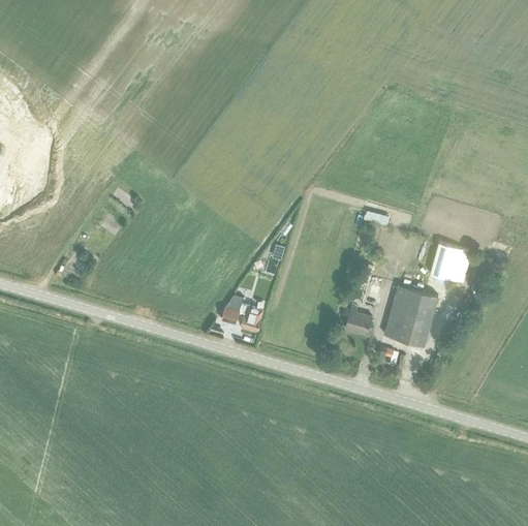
[(389,224),(391,215),(380,213),(378,222),(389,224)]
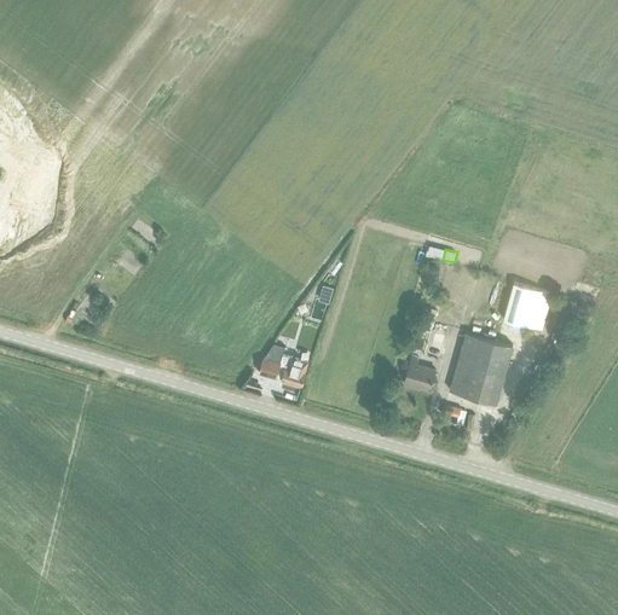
[(325,285),(321,300),(329,303),(334,288),(325,285)]
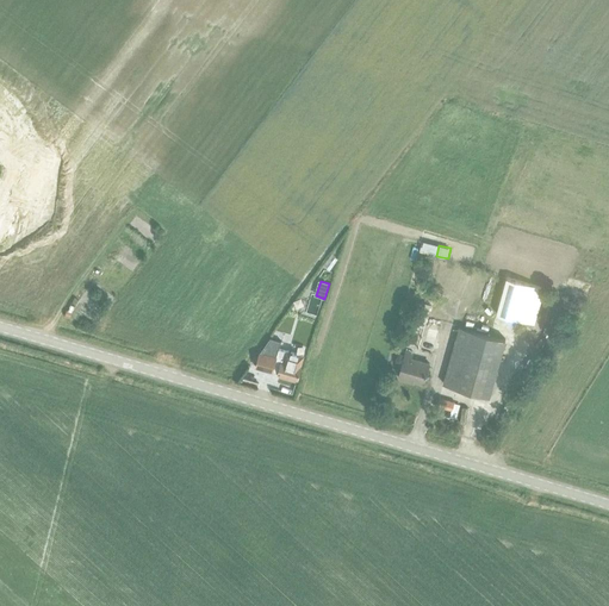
[(544,292),(505,281),(495,317),(534,328),(544,292)]
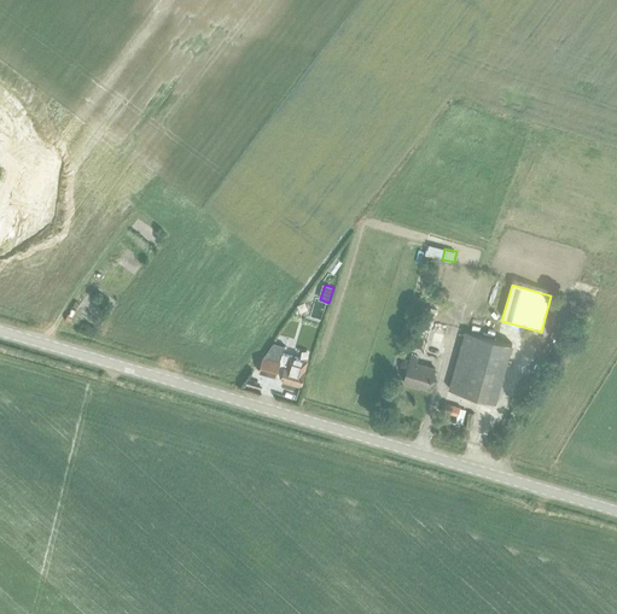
[(435,316),(421,313),(417,332),(429,335),(435,316)]
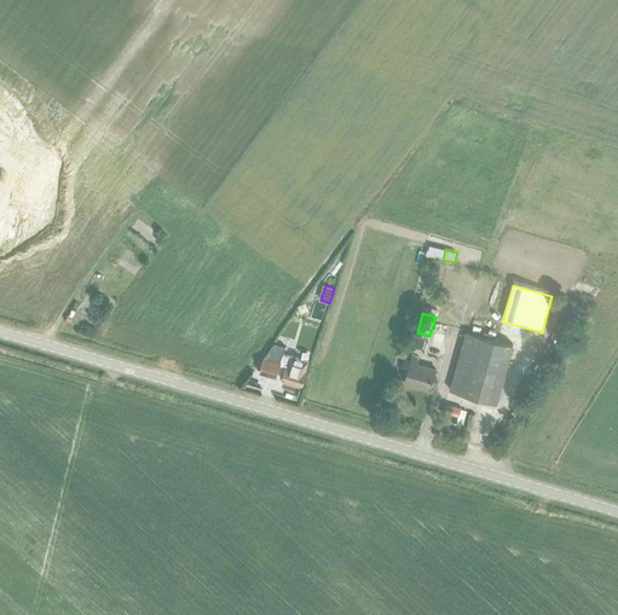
[(509,347),(466,335),(449,393),(492,406),(509,347)]
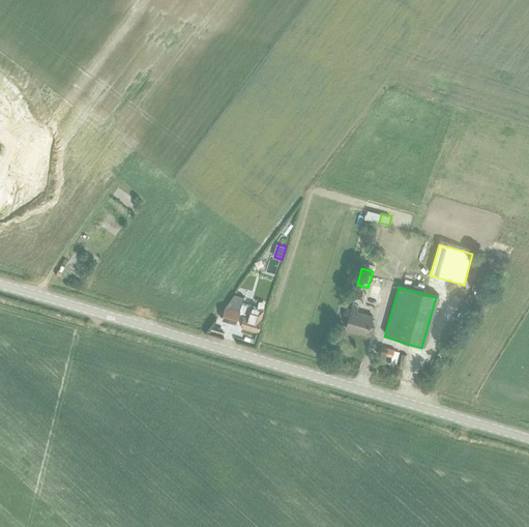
[(222,322),(236,326),(240,327),(260,333),(263,323),(262,322),(265,313),(242,305),(244,299),(235,296),(225,310),(222,322)]
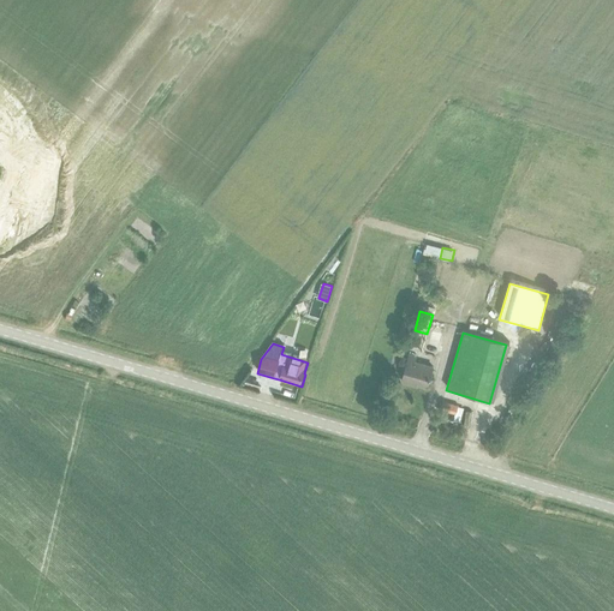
[(410,385),(427,390),(431,370),(413,365),(415,360),(407,359),(400,384),(410,387),(410,385)]
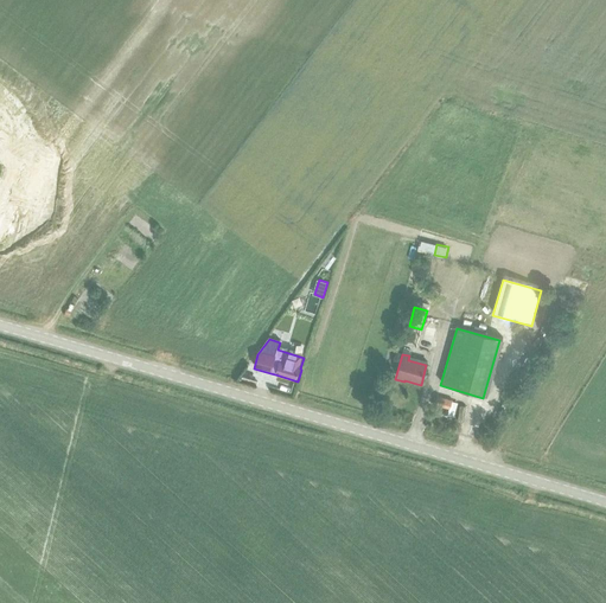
[(433,408),(448,411),(451,404),(437,399),(433,408)]
